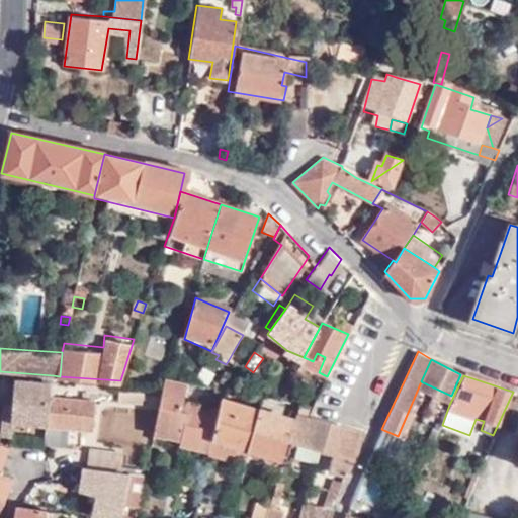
[(12,422),(47,423),(51,397),(53,378),(44,377),(44,380),(14,379),(12,405),(4,404),(2,437),(12,437),(12,422)]
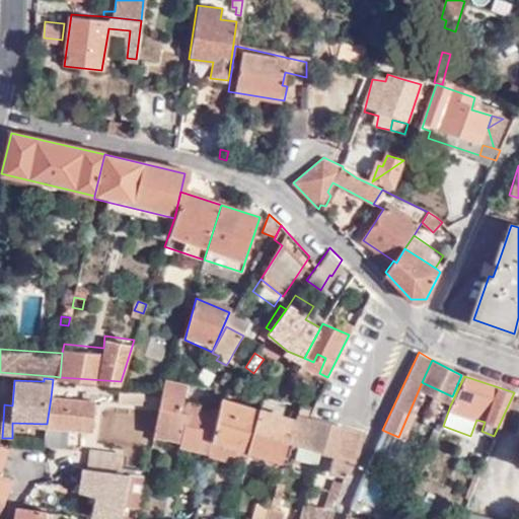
[(167,381),(164,390),(153,439),(209,452),(218,414),(186,405),(190,386),(167,381)]
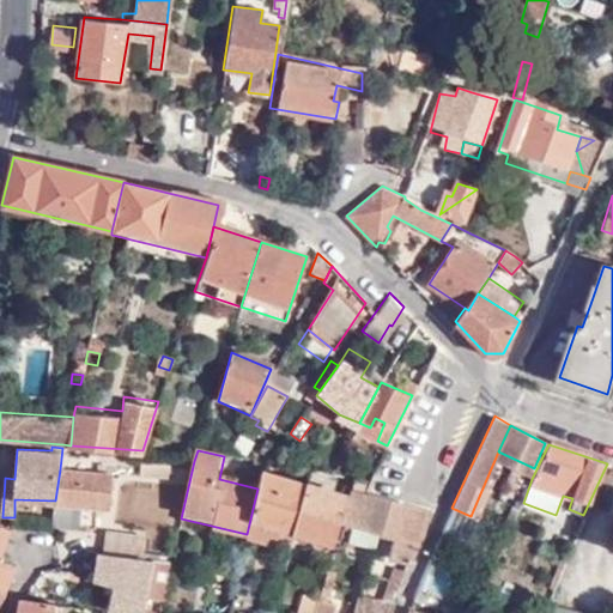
[(141,475),(170,477),(170,465),(141,463),(141,475)]
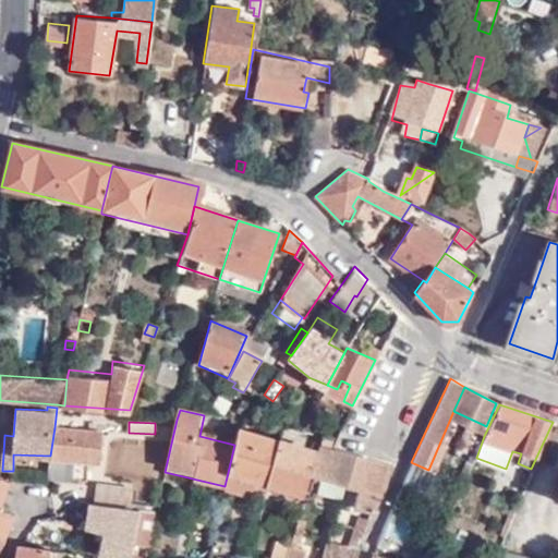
[(472,449),(481,432),(464,425),(457,441),(472,449)]
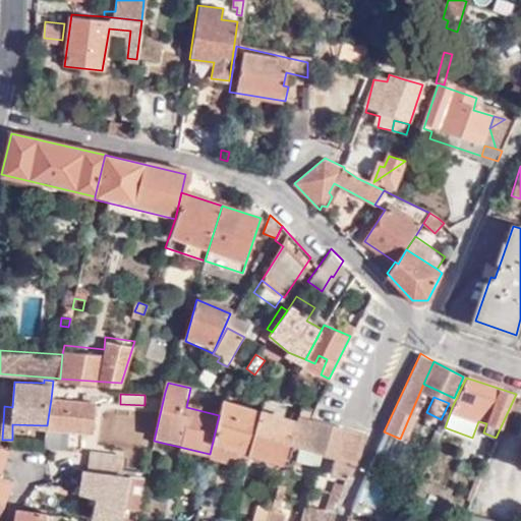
[(47,425),(45,445),(51,445),(67,445),(67,432),(93,435),(94,401),(51,399),(47,425)]
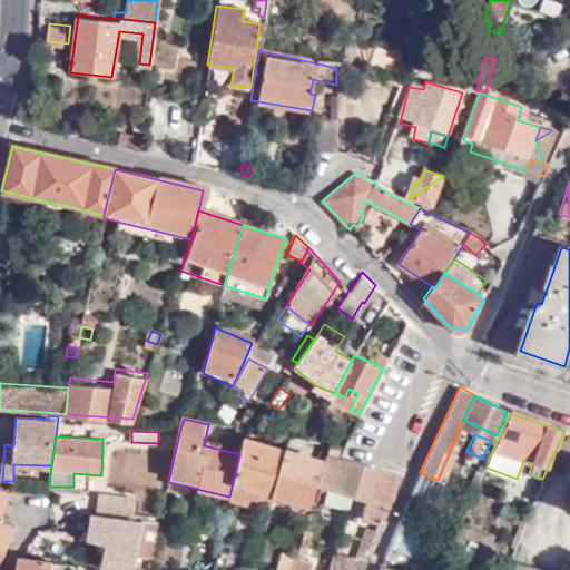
[(239,454),(229,497),(228,500),(267,511),(273,494),(311,505),(324,459),(246,436),(244,439),(239,454)]
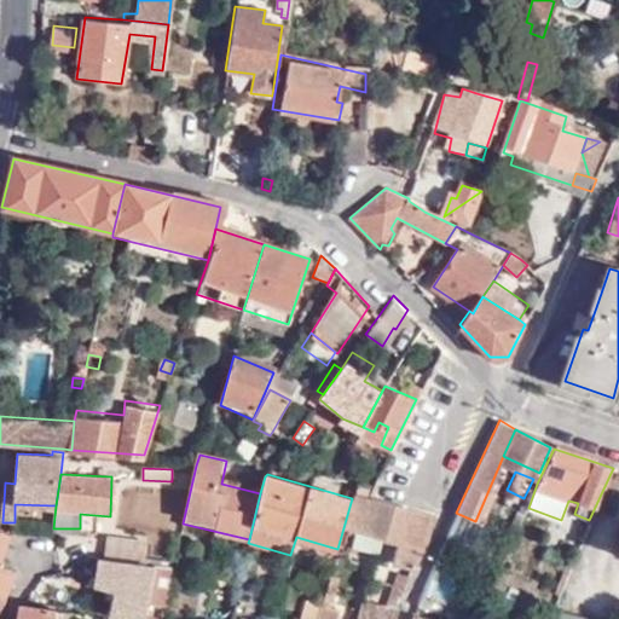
[(358,479),(354,491),(358,492),(365,493),(369,482),(358,479)]
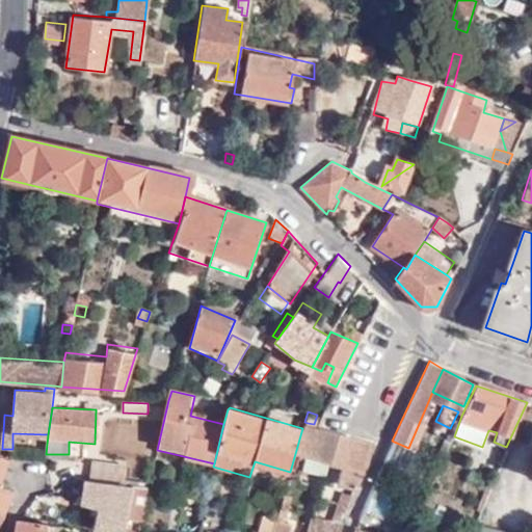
[(314,424),(308,423),(299,453),(333,463),(343,432),(314,424)]
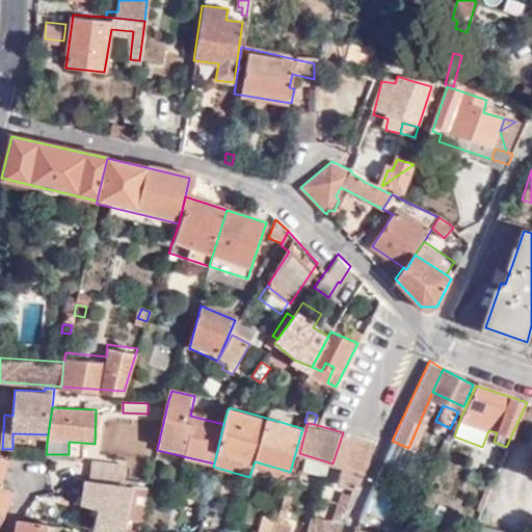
[(339,480),(356,485),(376,441),(343,432),(333,463),(343,467),(339,480)]
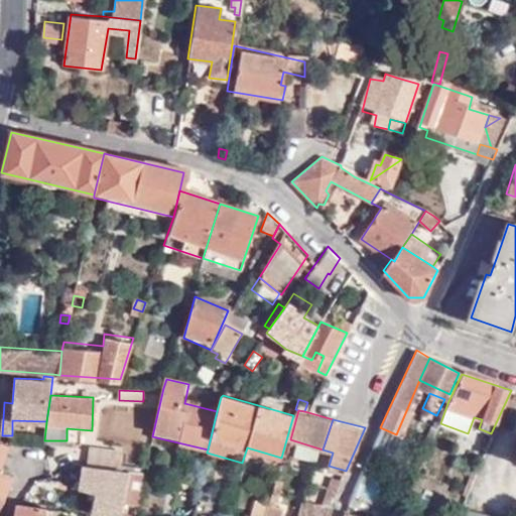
[(0,506),(3,494),(9,477),(0,473),(0,469),(8,444),(0,441),(0,506)]
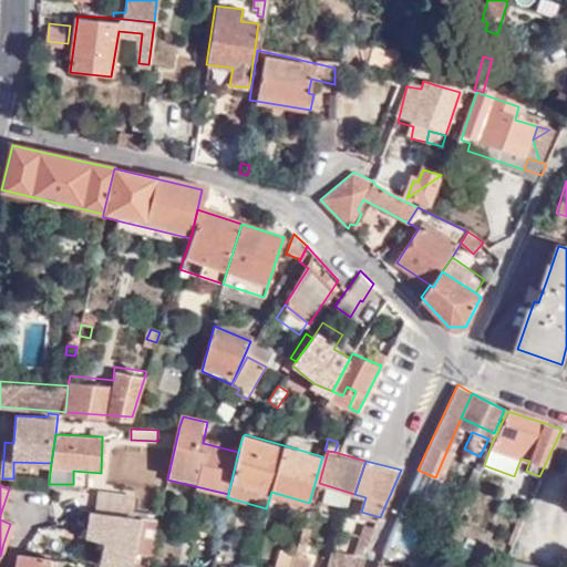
[(98,491),(93,511),(133,516),(136,496),(98,491)]
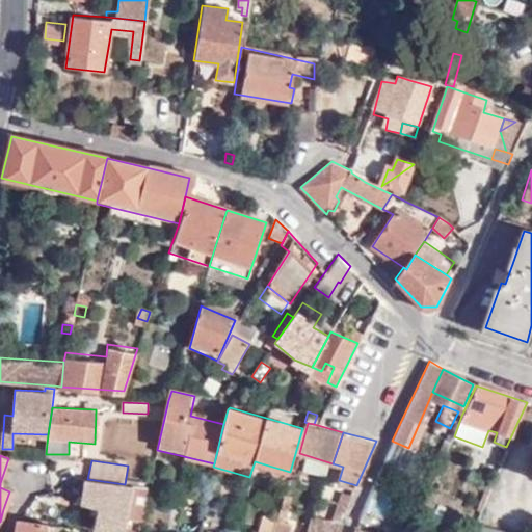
[(83,481),(78,504),(98,508),(92,529),(107,531),(121,531),(125,515),(139,519),(140,512),(145,489),(130,486),(130,487),(83,481)]
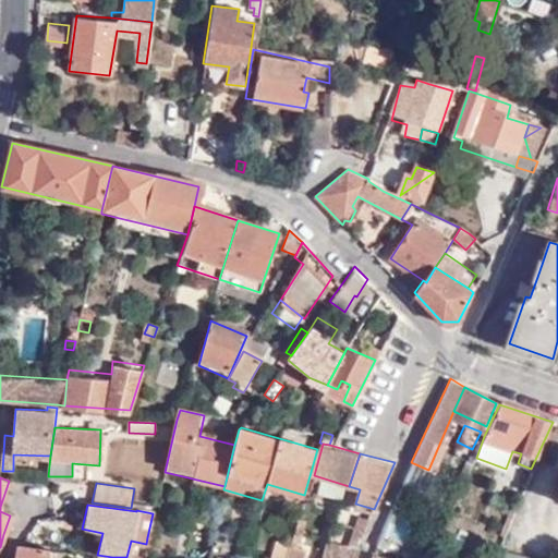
[(402,549),(412,517),(391,510),(381,544),(402,549)]
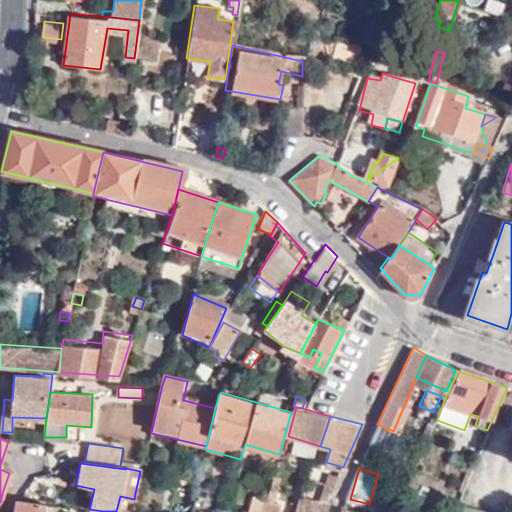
[(326,484),(335,487),(340,475),(330,473),(326,484)]
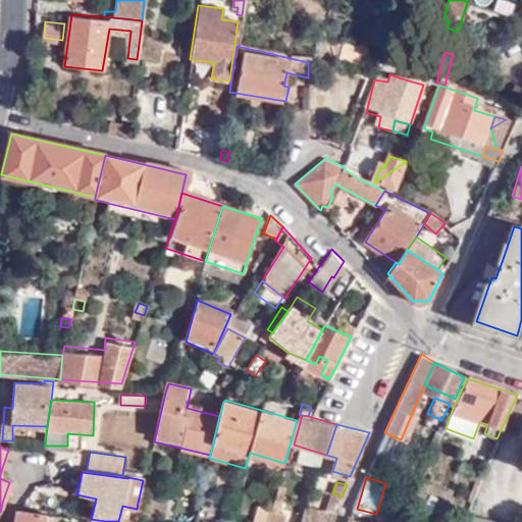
[(286,485),(278,483),(272,506),(279,509),(286,485)]
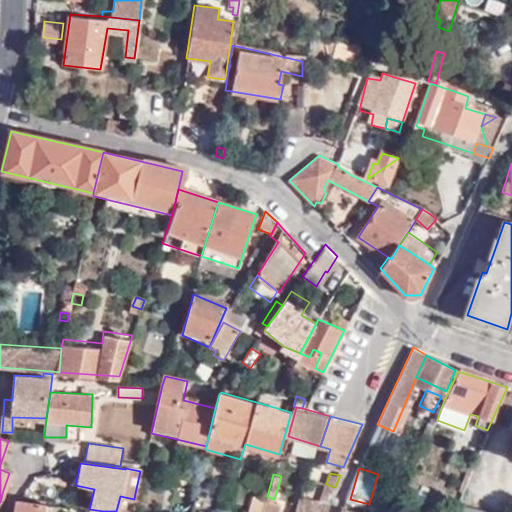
[(298,499),(294,511),(327,511),(335,487),(326,484),(320,502),(298,499)]
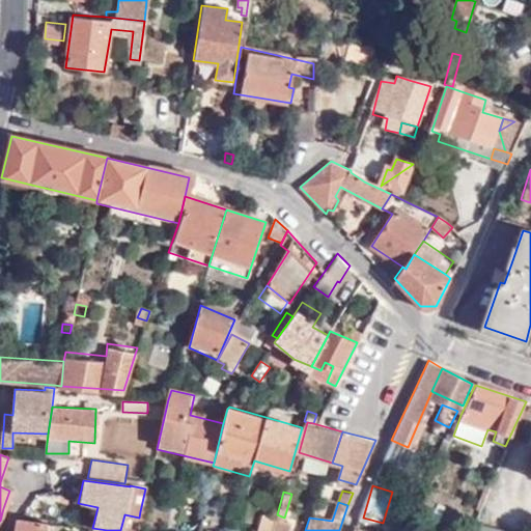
[(403,521),(409,512),(393,504),(389,511),(403,521)]
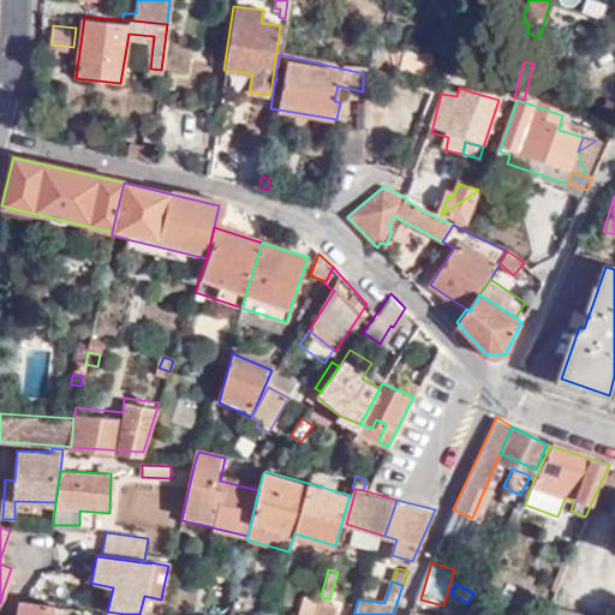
[(305,595),(300,610),(314,614),(320,599),(305,595)]
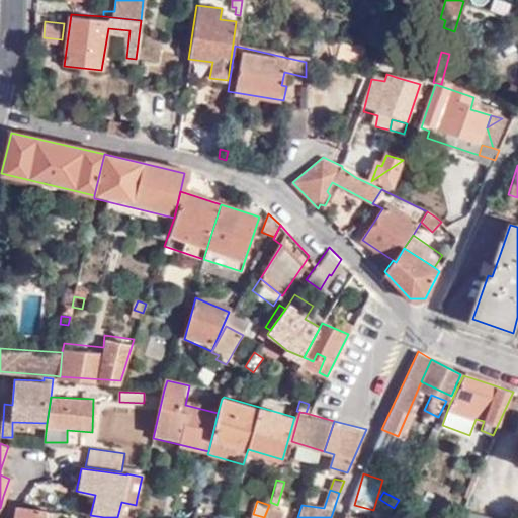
[(281,517),(285,507),(277,505),(270,502),(269,505),(264,517),(281,517)]
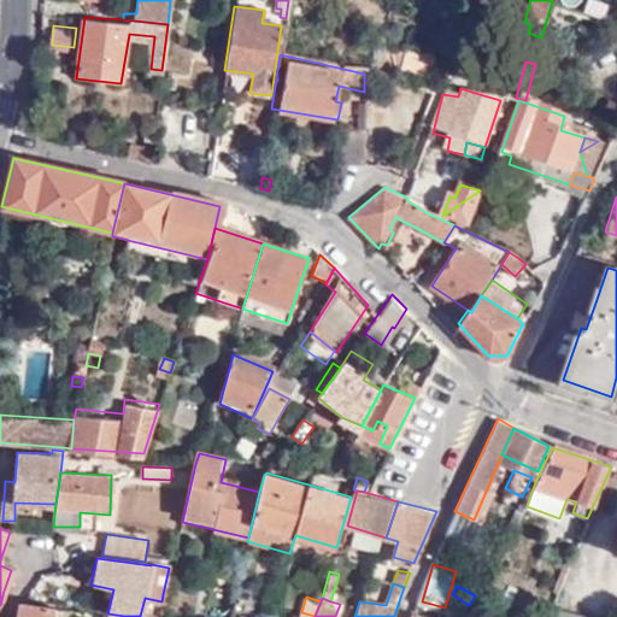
[(599,616),(600,616),(550,601),(542,616),(599,616)]
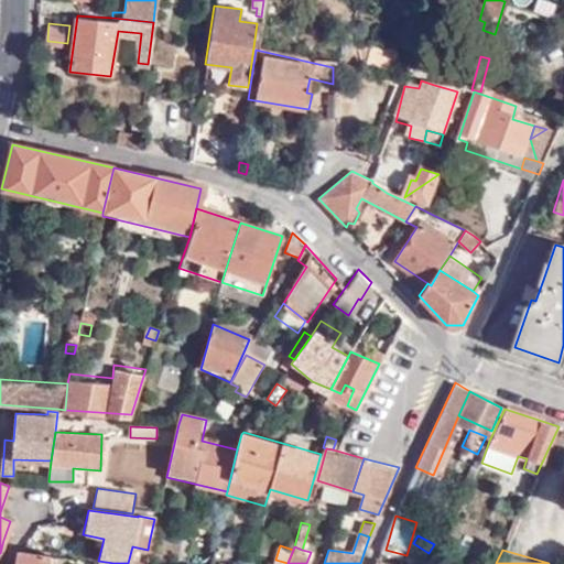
[(53,563),(54,556),(21,552),(14,552),(13,560),(12,563),(53,563)]
